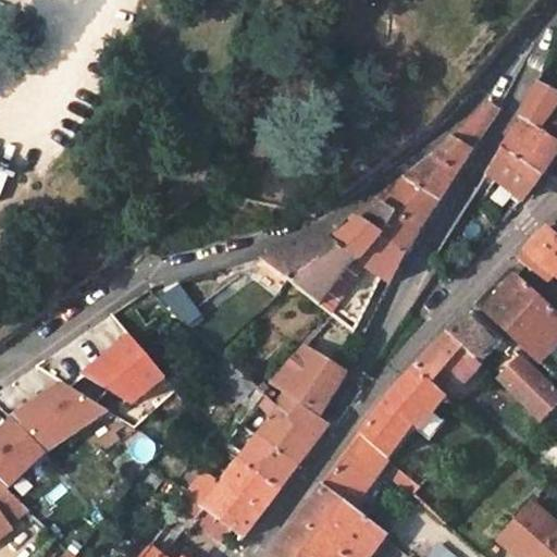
[(556,91),(536,81),(519,115),(542,134),(556,104),(556,91)]
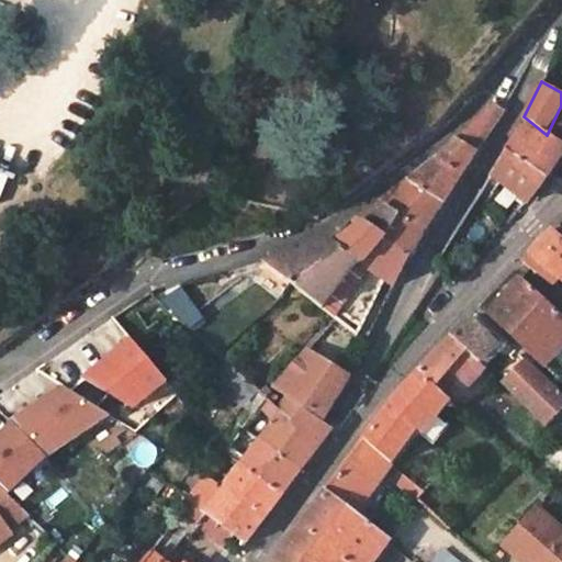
[(493,103),(453,139),(472,154),(499,109),(493,103)]
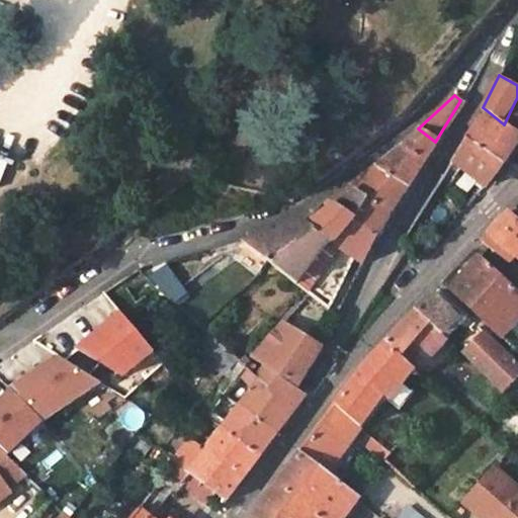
[(517,97),(504,124),(517,135),(517,97)]
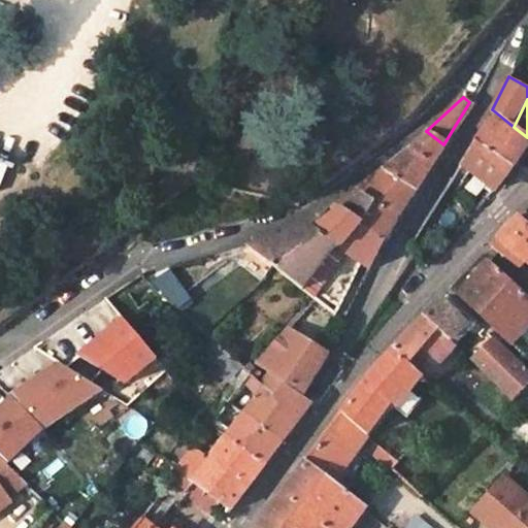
[(512,165),(527,150),(527,137),(514,127),(492,109),(475,137),(512,165)]
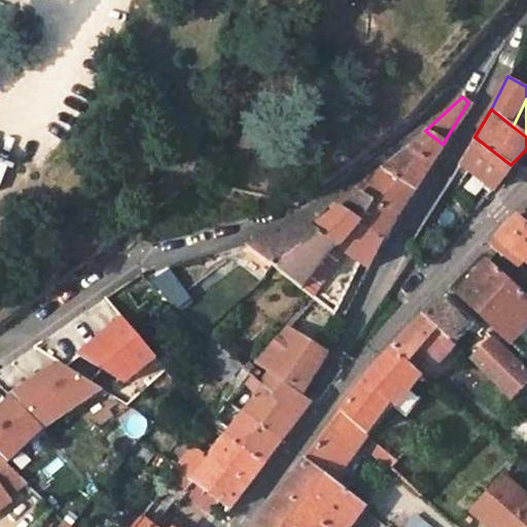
[(415,189),(443,144),(425,131),(409,147),(384,165),(415,189)]
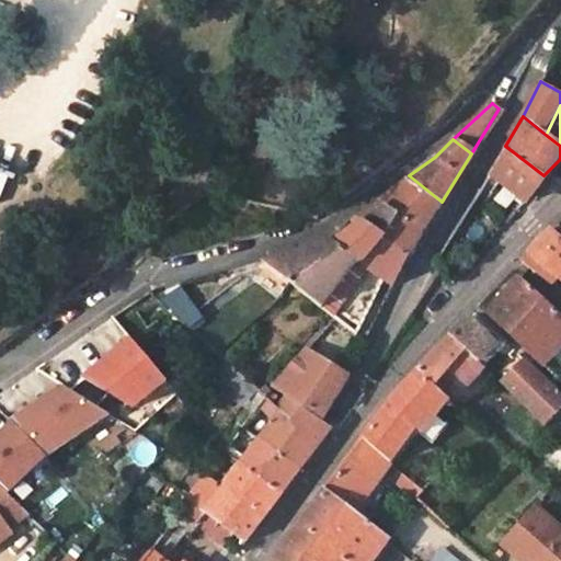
[(524,202),(544,175),(505,146),(491,173),(524,202)]
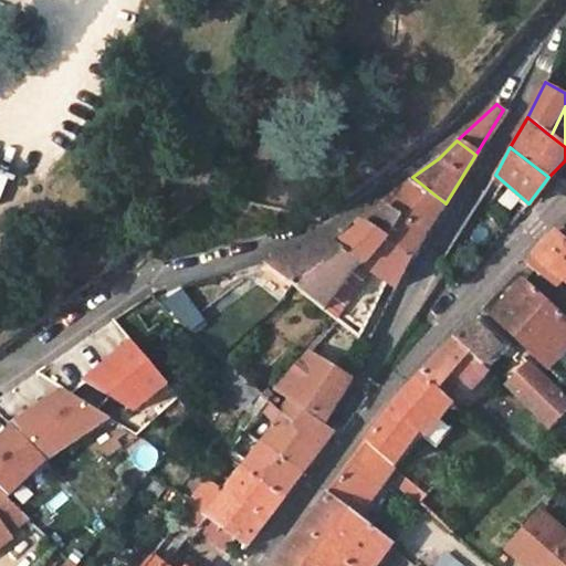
[(438,218),(446,203),(412,177),(381,200),(386,203),(429,232),(438,218)]
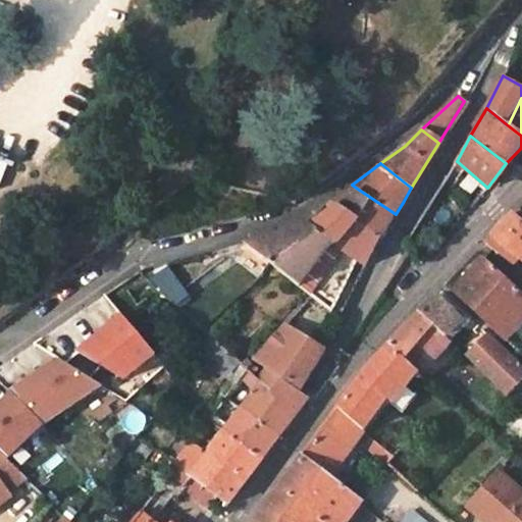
[(382,235),(396,214),(356,188),(335,205),(382,235)]
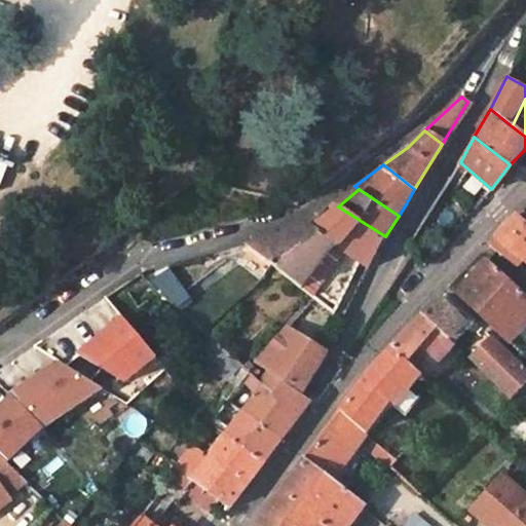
[(380,246),(385,236),(338,207),(322,220),(315,226),(335,246),(370,268),(380,246)]
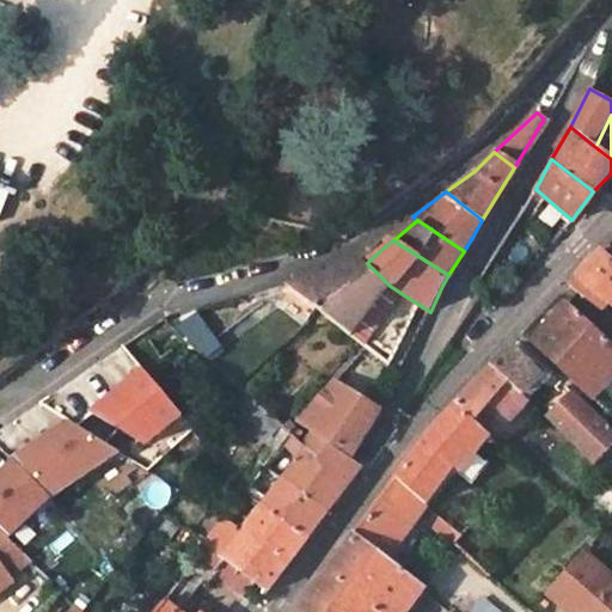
[(361,257),(367,263),(374,256),(368,251),(361,257)]
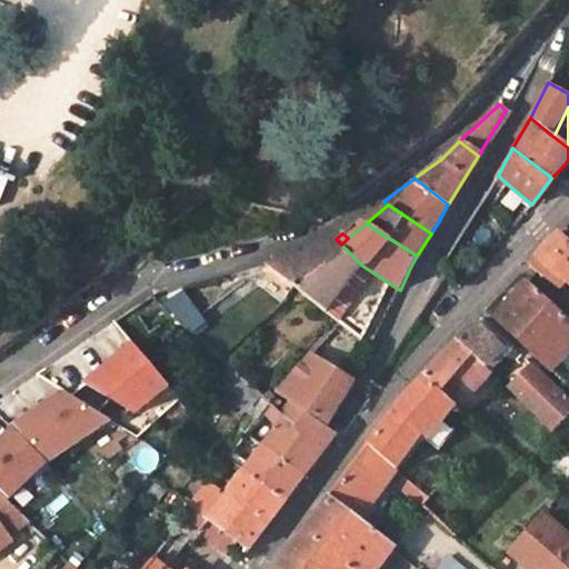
[(568,241),(560,233),(531,263),(561,288),(567,280),(568,281),(568,241)]
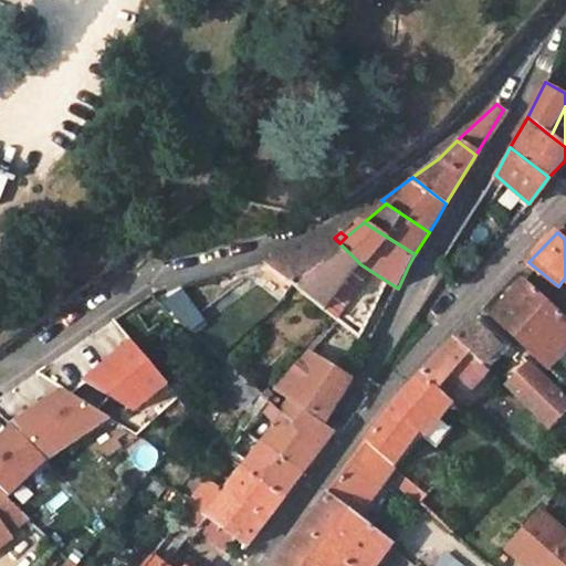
[(326,311),(360,264),(339,243),(334,238),(329,239),(294,253),(269,261),(326,311)]
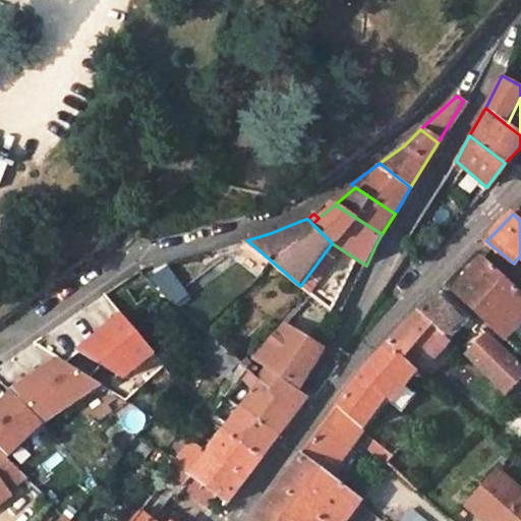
[(454,290),(498,331),(520,306),(520,292),(483,258),(454,290)]
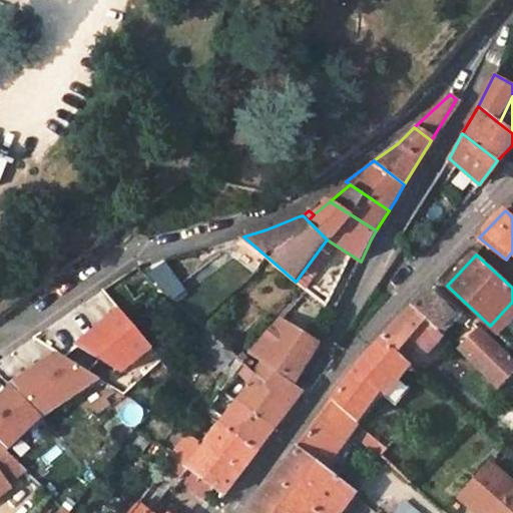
[(148,277),(170,296),(188,278),(166,258),(148,277)]
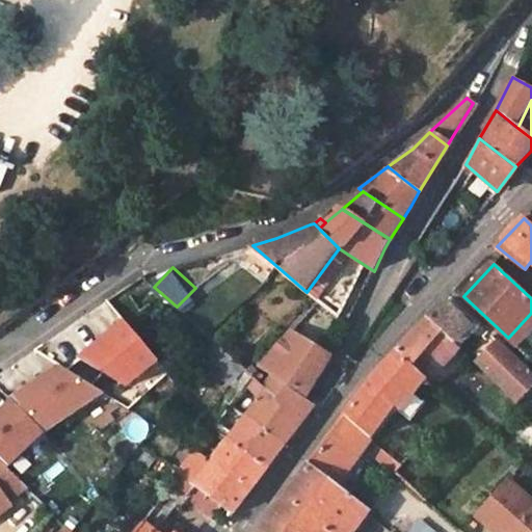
[(336,312),(354,292),(342,281),(323,299),(336,312)]
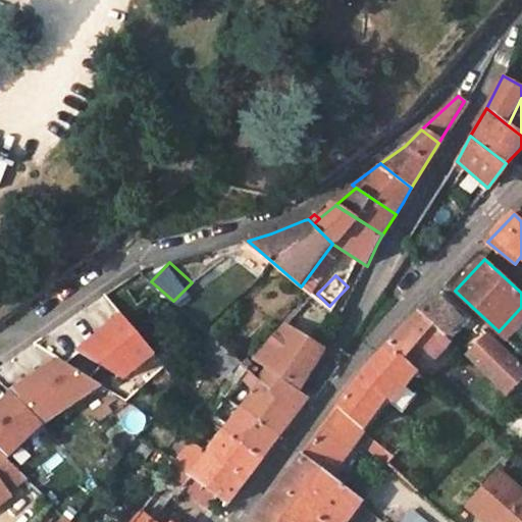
[(438,296),(422,313),(446,334),(460,320),(461,318),(447,303),(438,296)]
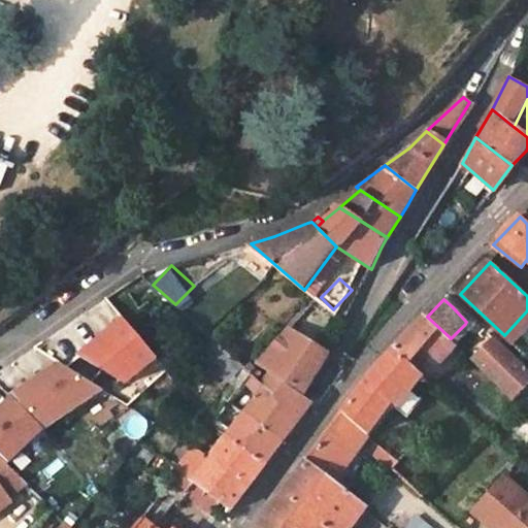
[(527,354),(527,310),(504,335),(526,357),(527,354)]
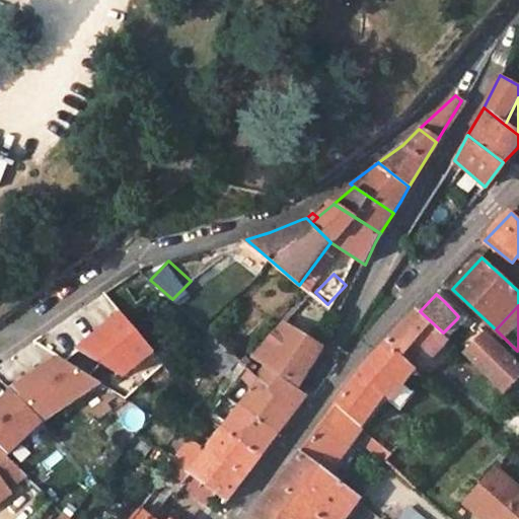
[(119,310),(80,345),(118,386),(156,353),(119,310)]
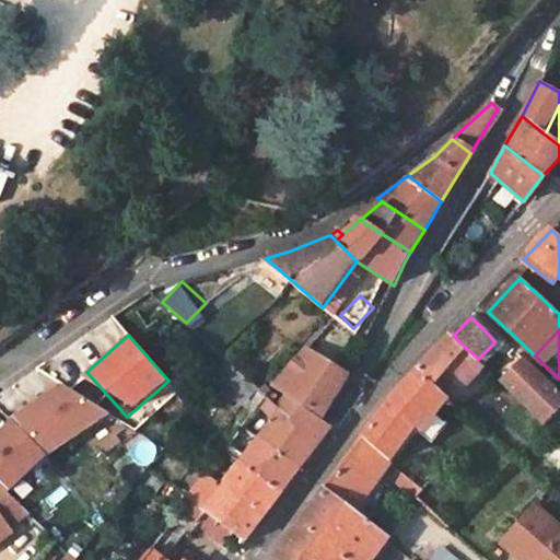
[(478,359),(453,336),(418,371),(440,391),(450,372),(466,384),(482,364),(478,359)]
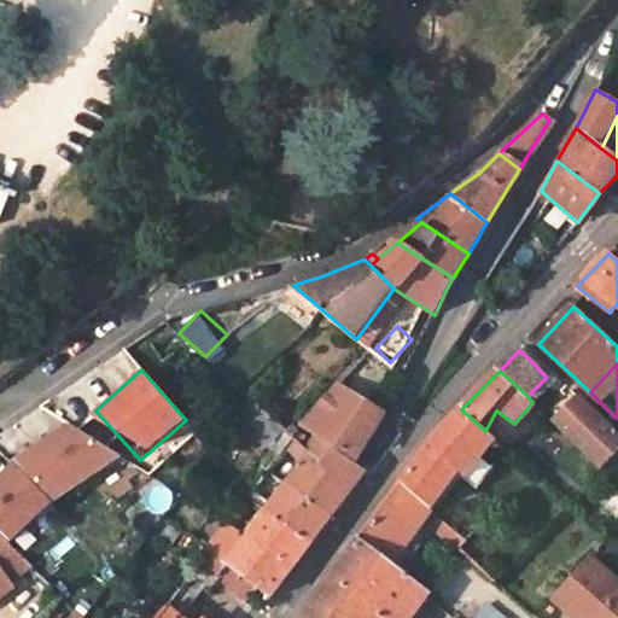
[(544,379),(528,396),(532,402),(551,386),(544,379)]
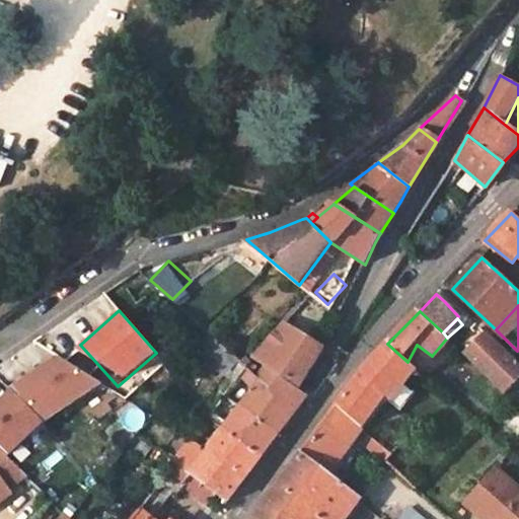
[(257,358),(266,364),(294,327),(285,321),(257,358)]
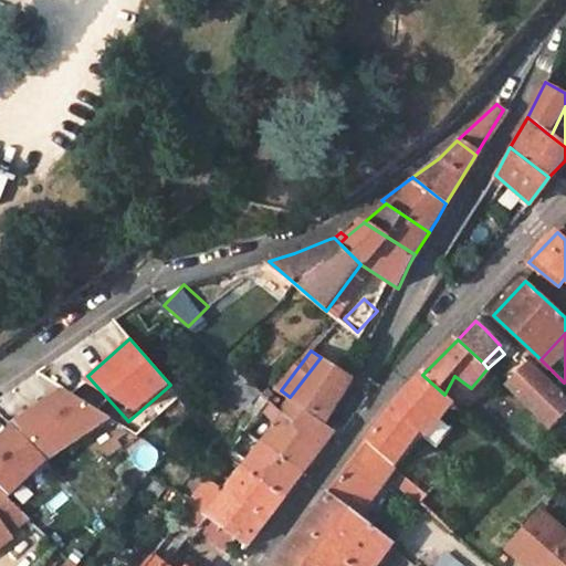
[(294,400),(283,415),(300,428),(313,411),(314,410),(328,422),(352,381),(321,357),(290,397),(294,400)]
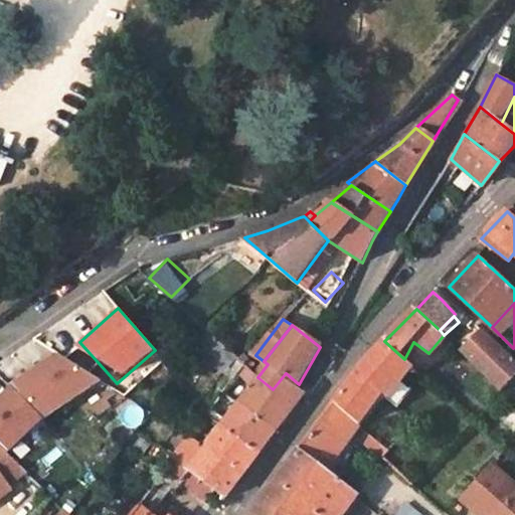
[(460,350),(509,396),(514,390),(514,386),(509,380),(514,374),(514,361),(501,348),(497,352),(476,334),(460,350)]
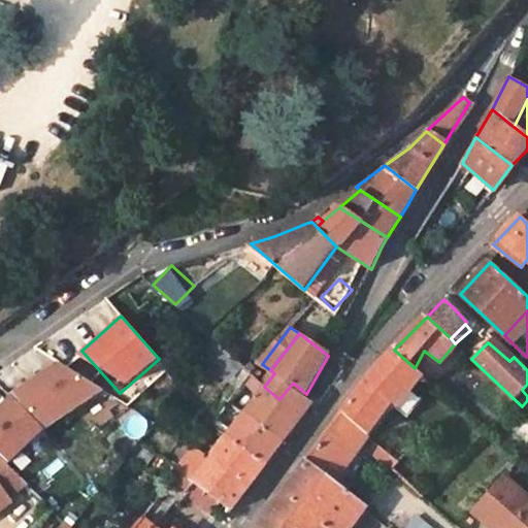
[(415,368),(394,350),(370,373),(343,413),(365,433),(390,401),(398,405),(423,375),(415,368)]
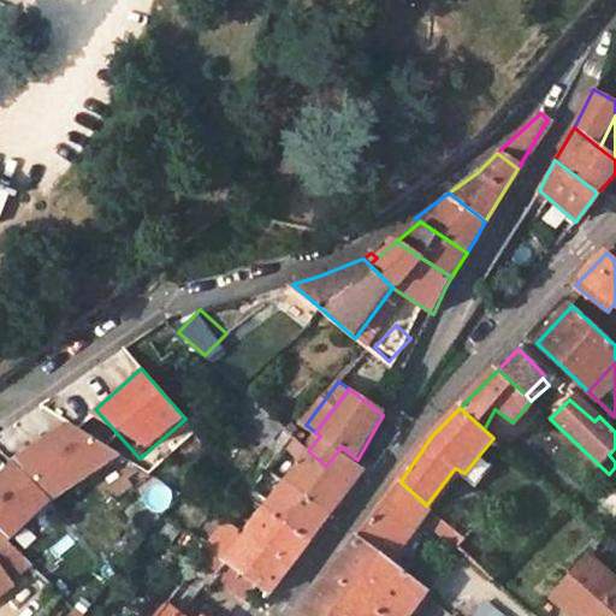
[(301,461),(308,451),(291,438),(284,448),(301,461)]
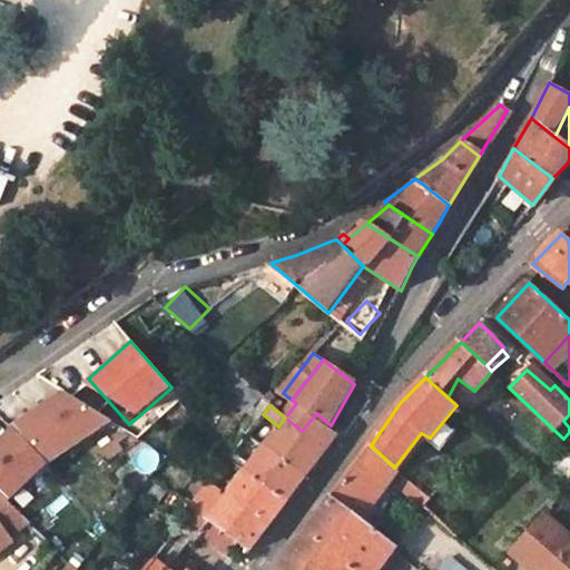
[(302,431),(285,418),(278,426),(263,446),(304,478),(336,434),(315,414),(302,431)]
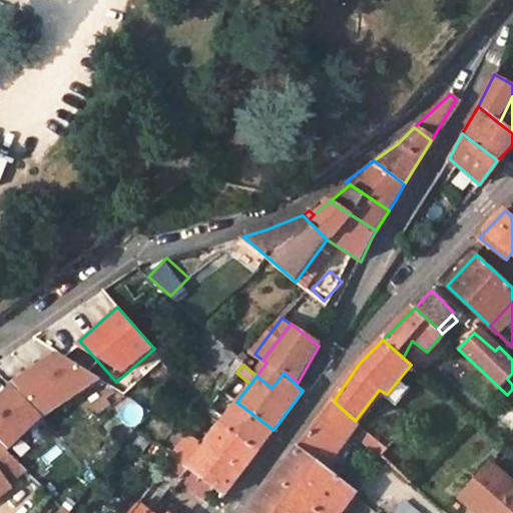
[(321,469),(355,421),(334,401),(251,512),(337,512),(352,492),(321,469)]
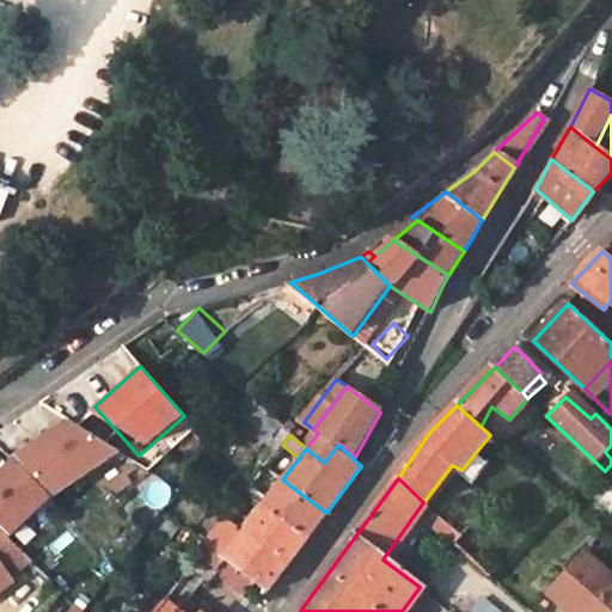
[(307,539),(326,513),(282,479),(263,505),(307,539)]
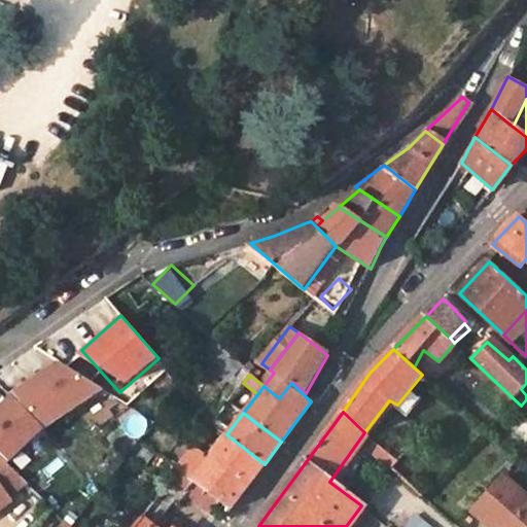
[(248,487),(265,464),(226,434),(209,458),(248,487)]
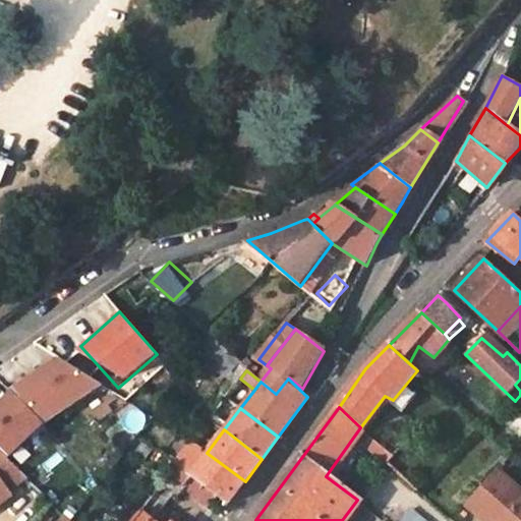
[(0,451),(0,479),(8,490),(25,477),(0,451)]
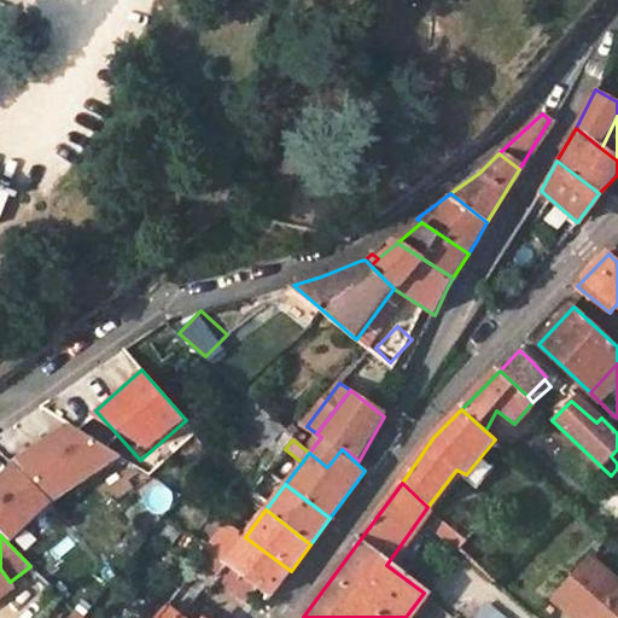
[(272,598),(291,571),(245,537),(225,563),(257,587),(272,598)]
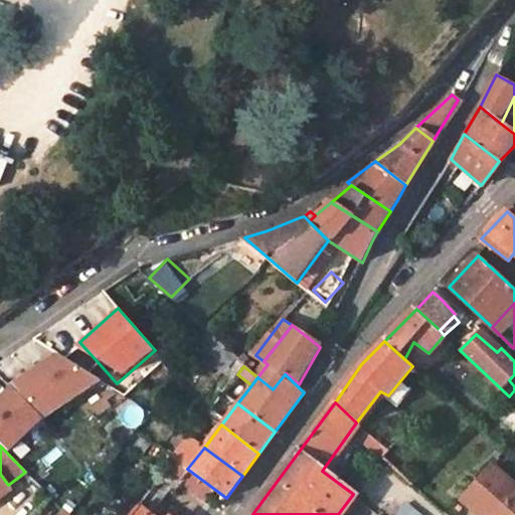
[(174,459),(166,471),(183,483),(206,499),(214,489),(187,469),(174,459)]
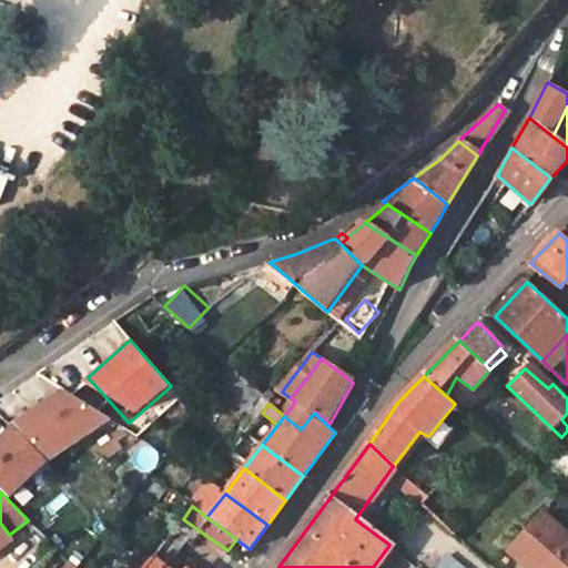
[(567,567),(567,536),(544,515),(513,550),(531,567),(567,567)]
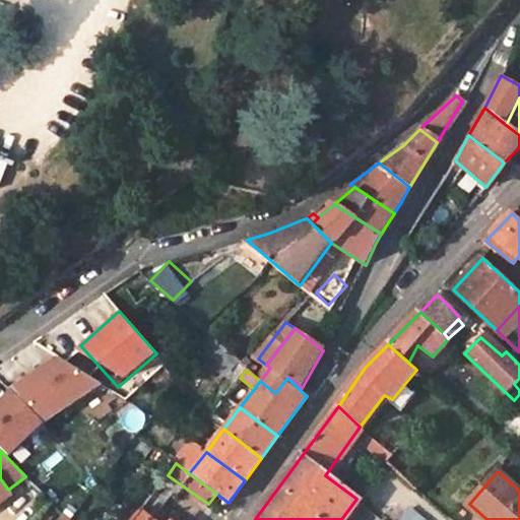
[(132,519),(153,519),(152,519),(172,498),(175,500),(185,488),(168,475),(132,519)]
